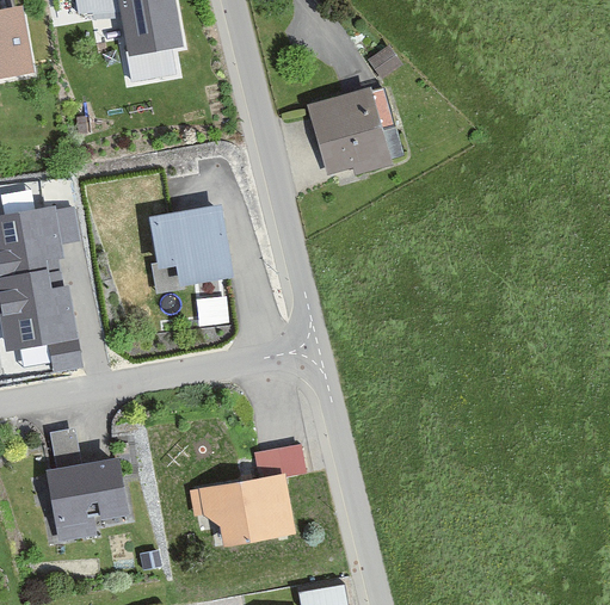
[(183,47),(174,0),(75,0),(79,17),(124,10),(131,55),(183,47)]
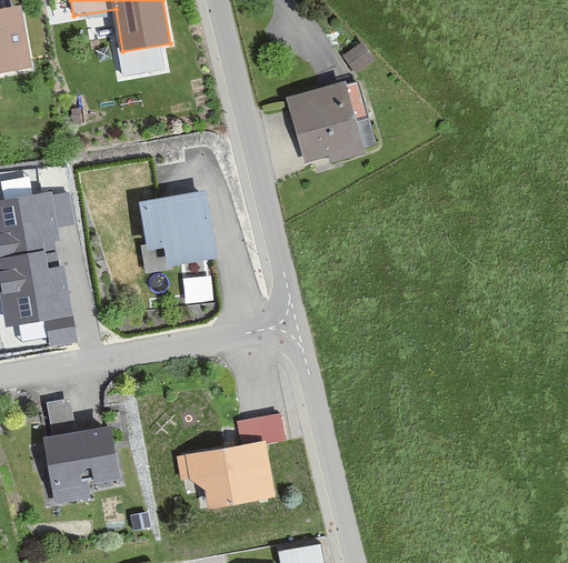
[(21,6),(0,9),(0,70),(31,66),(21,6)]
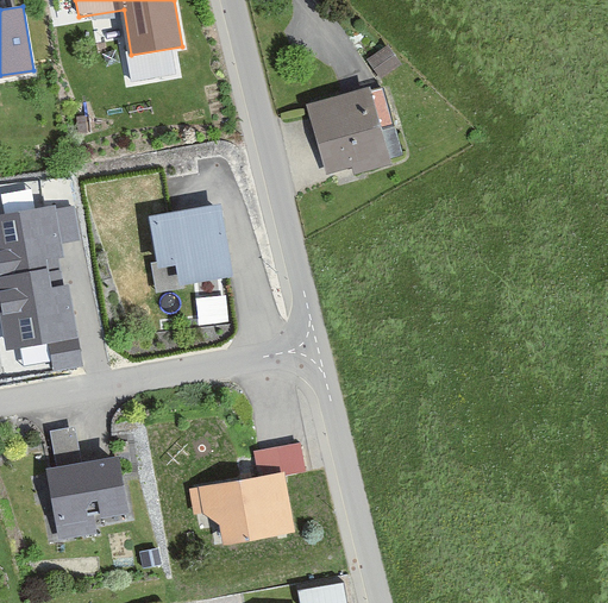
[(384,46),(368,60),(381,76),(397,63),(384,46)]
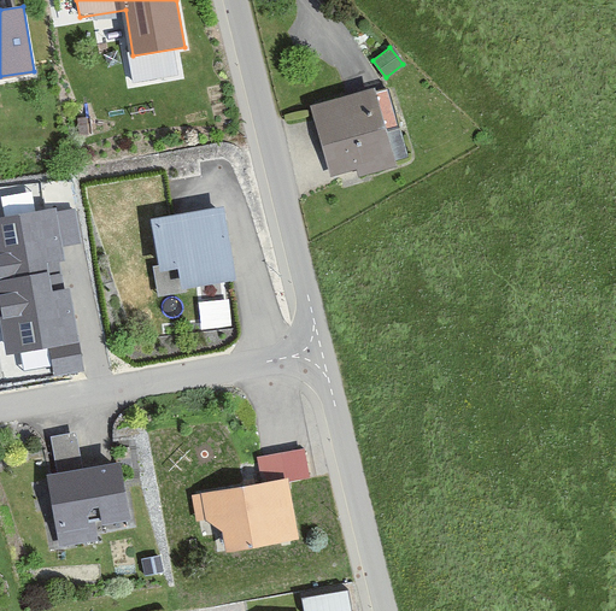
[(375,93),(373,88),(309,106),(329,175),(355,168),(357,177),(397,165),(387,130),(398,127),(387,89),(375,93)]
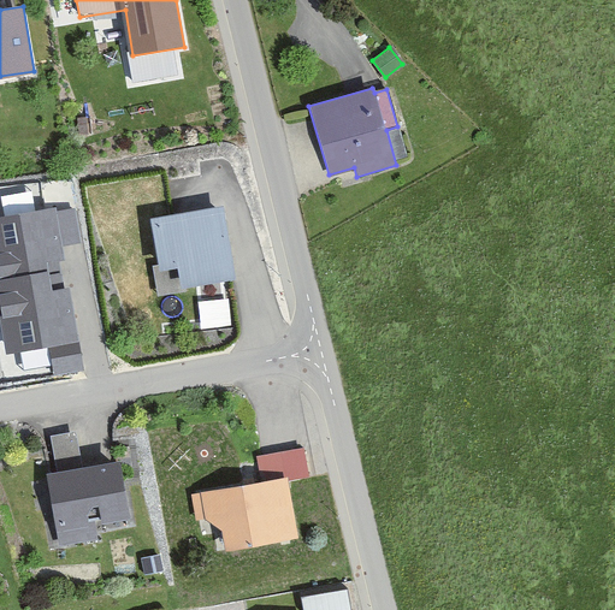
[(236,279),(223,208),(151,221),(160,272),(179,268),(183,289),(236,279)]
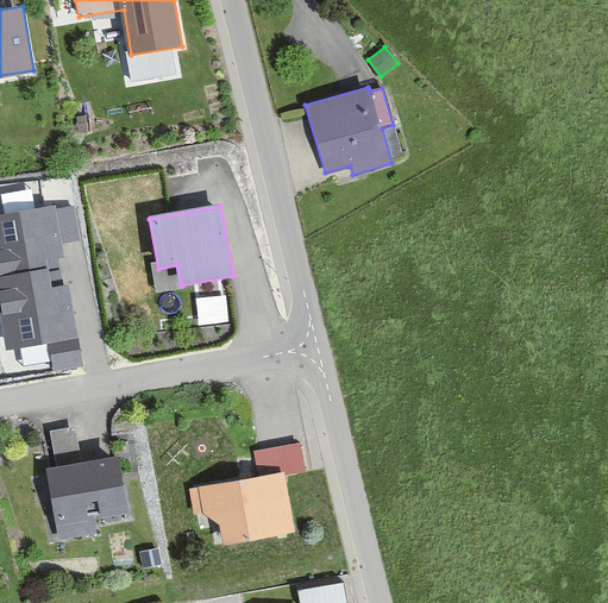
[(62,256),(57,209),(0,217),(0,312),(5,347),(76,339),(69,286),(51,288),(48,258),(62,256)]
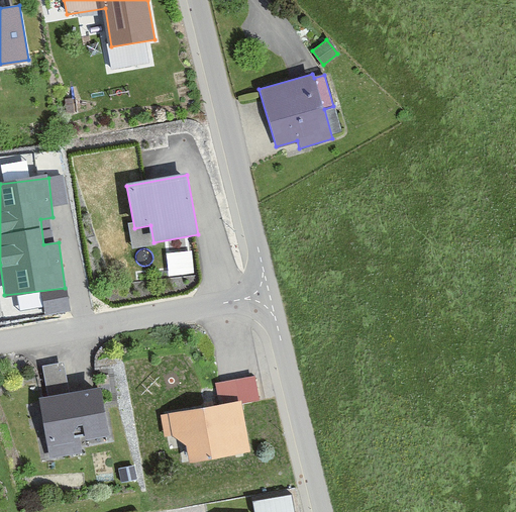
[(165,242),(168,265),(193,262),(190,239),(165,242)]
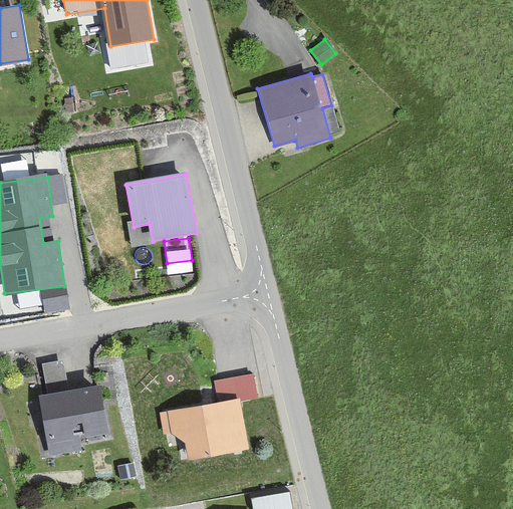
[(45,392),(41,392),(49,452),(82,447),(80,434),(107,429),(100,383),(66,388),(62,358),(41,362),(45,392)]
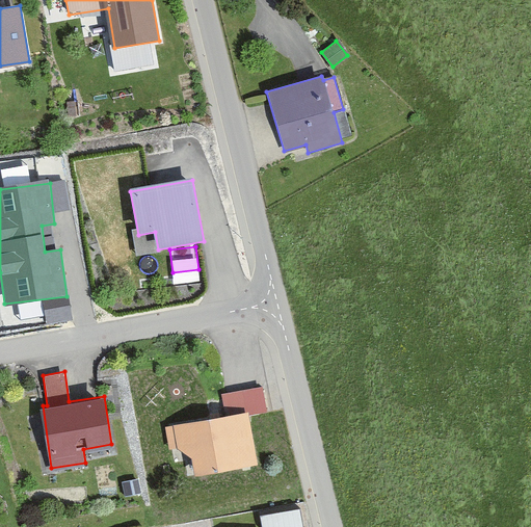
[(177,447),(191,455),(194,473),(257,464),(249,416),(268,413),(264,387),(241,391),(244,413),(165,425),(169,446),(177,445),(177,447)]
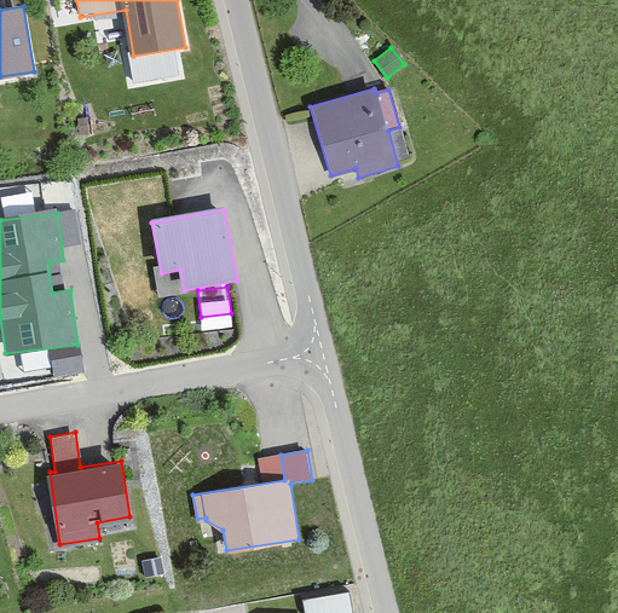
[(157,555),(142,557),(144,572),(160,568),(157,555)]
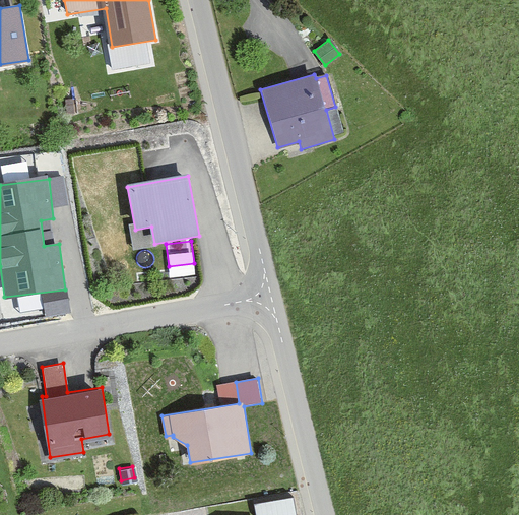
[(266,491),(269,514),(302,514),(304,514),(300,487),(266,491)]
